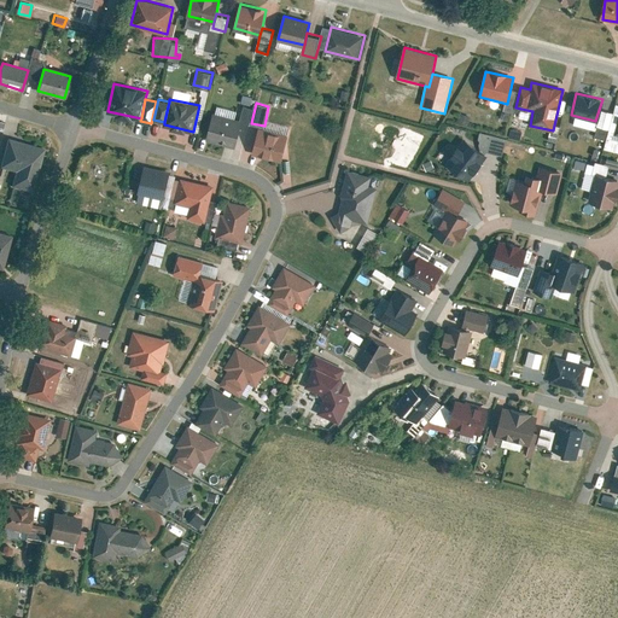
[(242,120),(214,114),(208,140),(235,146),(242,120)]
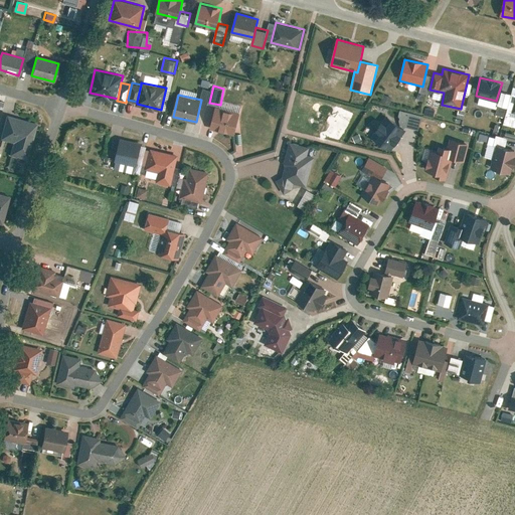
[(239,111),(216,106),(211,128),(234,133),(239,111)]
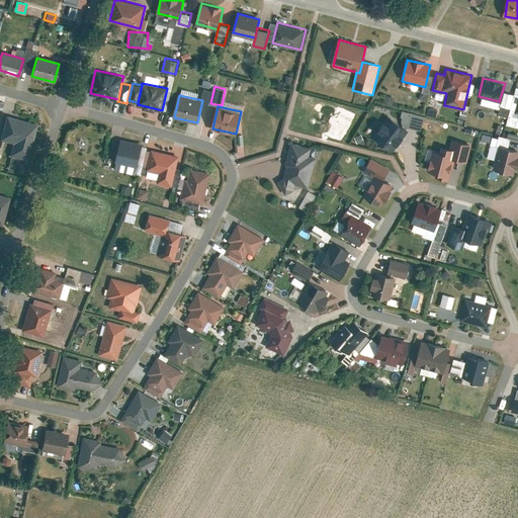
[(399,123),(420,127),(423,114),(401,110),(399,123)]
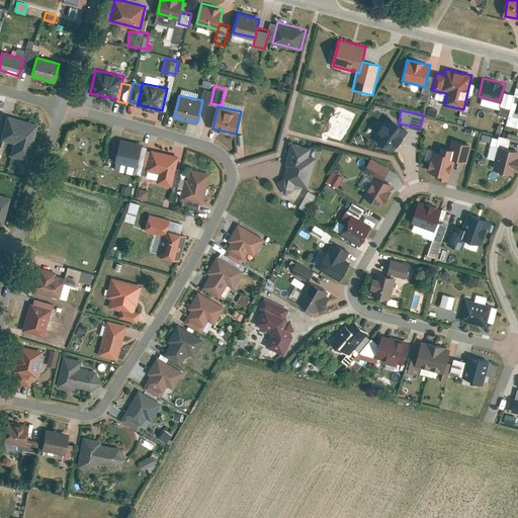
[(9,157),(27,161),(37,124),(6,116),(0,139),(0,140),(13,144),(9,157)]
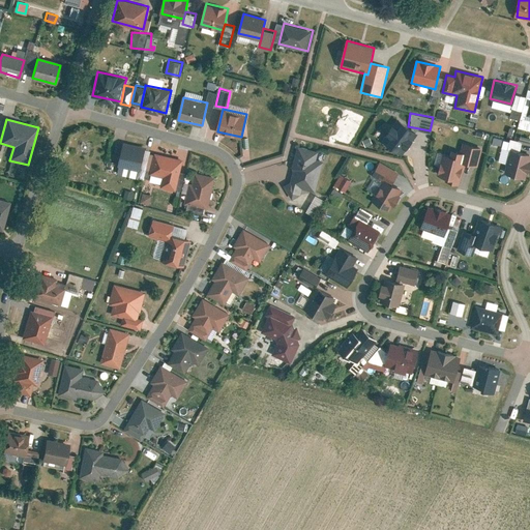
[(381,141),(402,156),(417,135),(398,119),(381,141)]
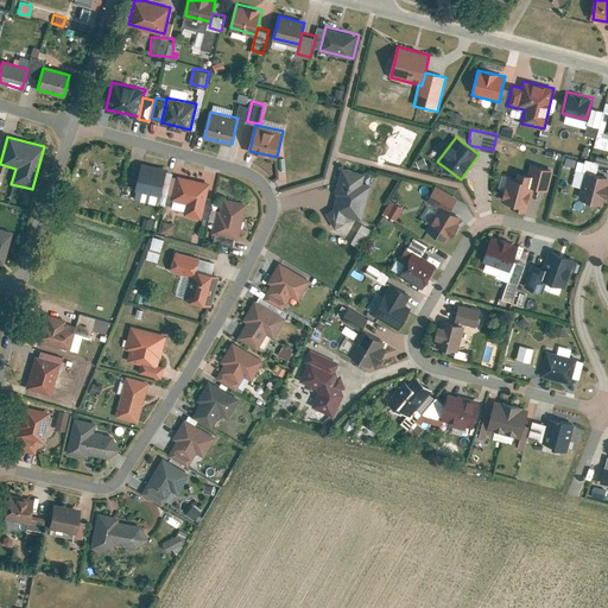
[(168,170),(141,164),(135,191),(160,197),(168,170)]
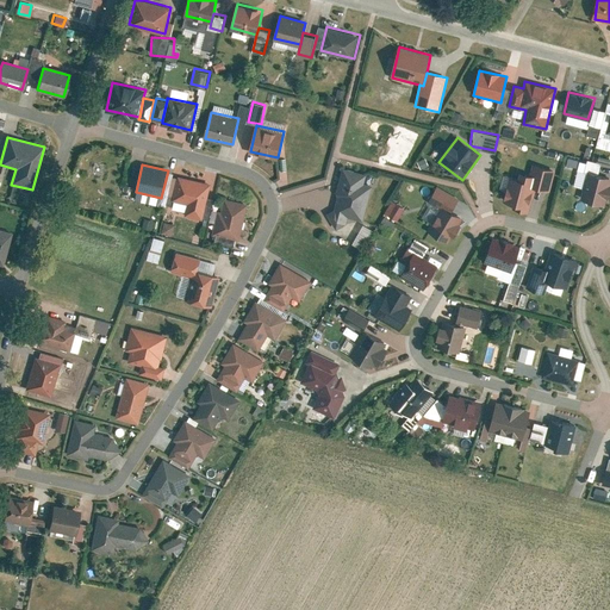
[(514,210),(529,213),(535,190),(551,194),(556,172),(533,166),(530,175),(521,173),(520,180),(510,178),(504,203),(515,205),(514,210)]
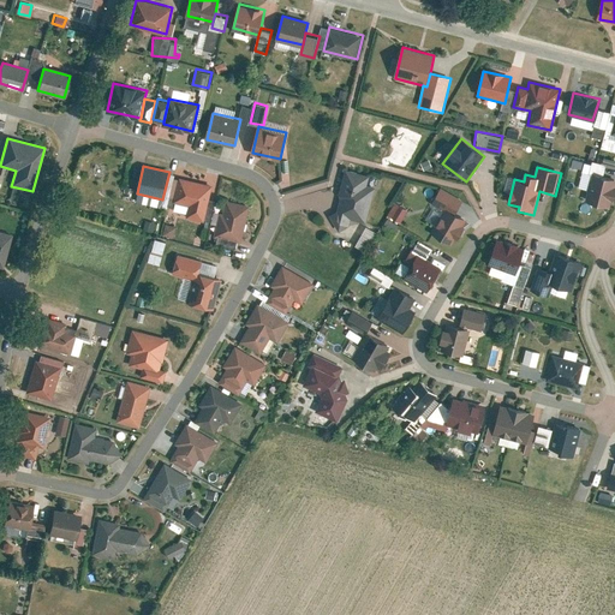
[(369,177),(346,171),(336,212),(329,215),(338,232),(348,226),(350,220),(365,224),(374,189),(366,186),(369,177)]
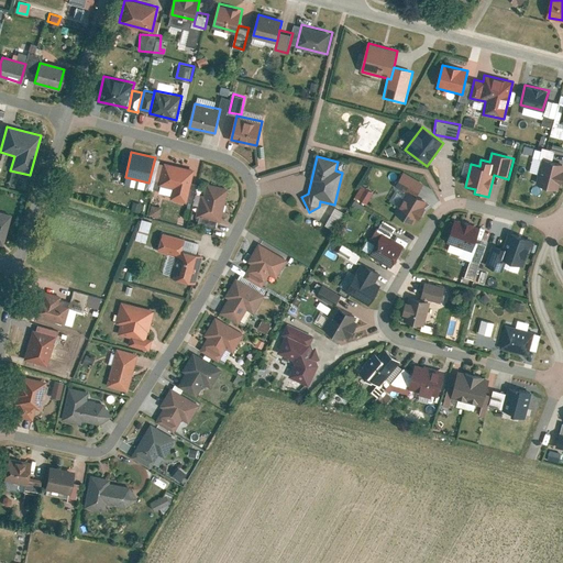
[(562,165),(542,159),(536,185),(558,190),(562,170),(562,165)]
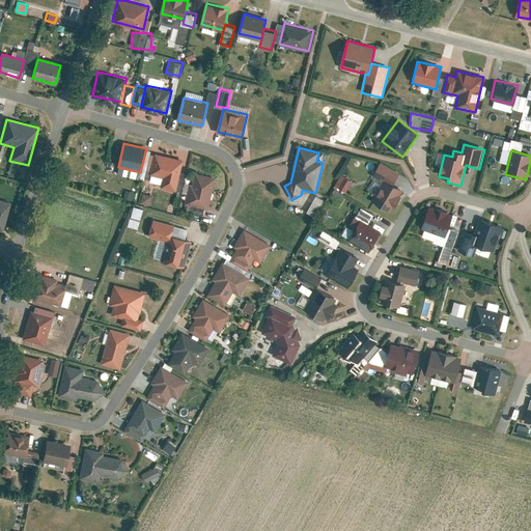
[(161,189),(176,192),(184,161),(156,155),(150,175),(163,178),(161,189)]
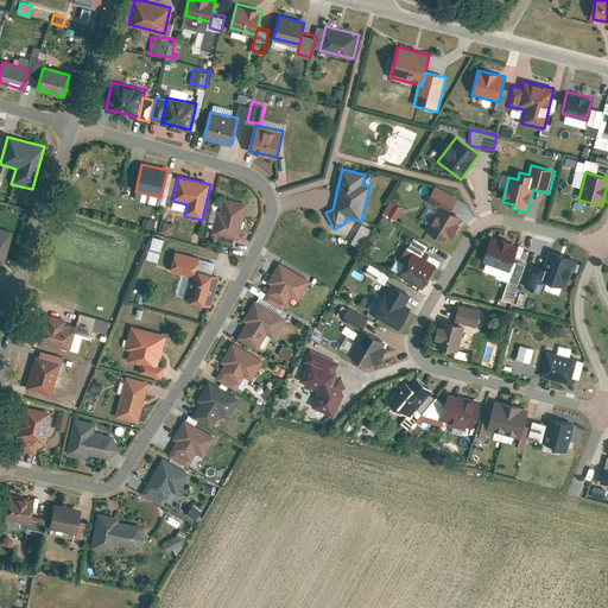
[(211,235),(239,241),(247,204),(223,198),(220,211),(217,211),(211,235)]
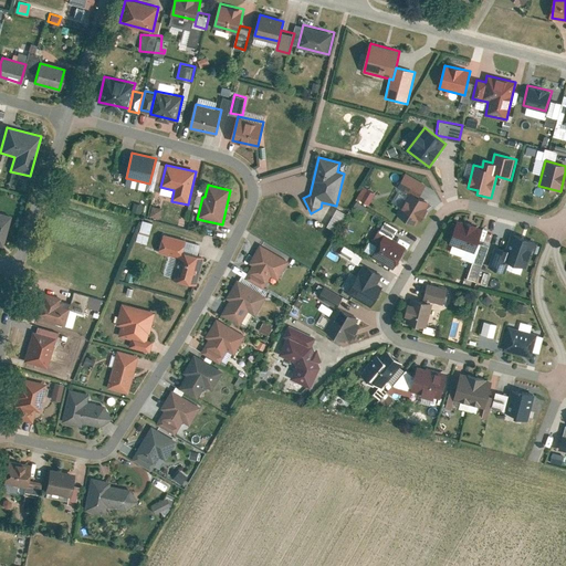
[(362,199),(367,188),(362,186),(356,197),(362,199)]
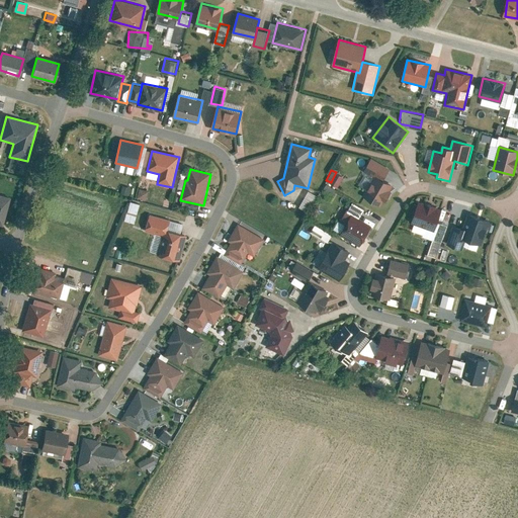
[(336,186),(342,176),(337,172),(331,183),(336,186)]
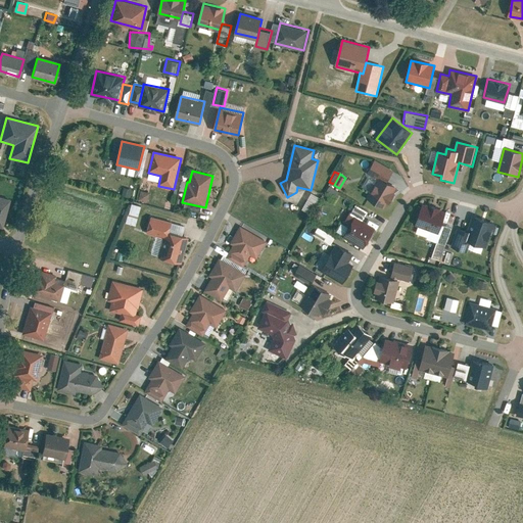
[(367,199),(384,209),(397,188),(379,178),(367,199)]
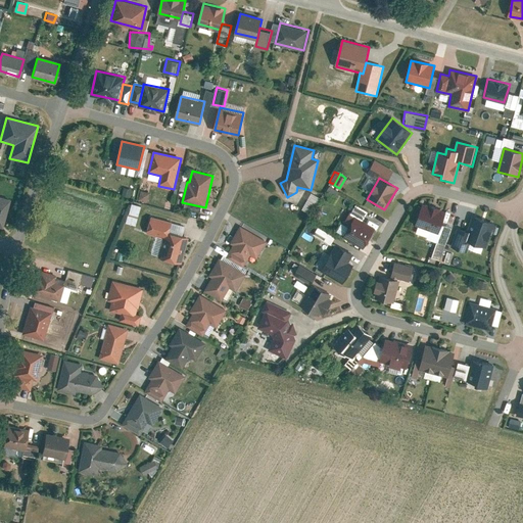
[(148,201),(149,192),(139,191),(138,199),(148,201)]
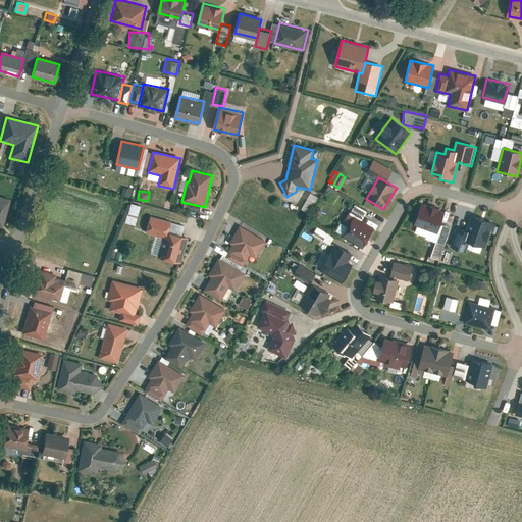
[(307,191),(301,208),(311,212),(317,194),(307,191)]
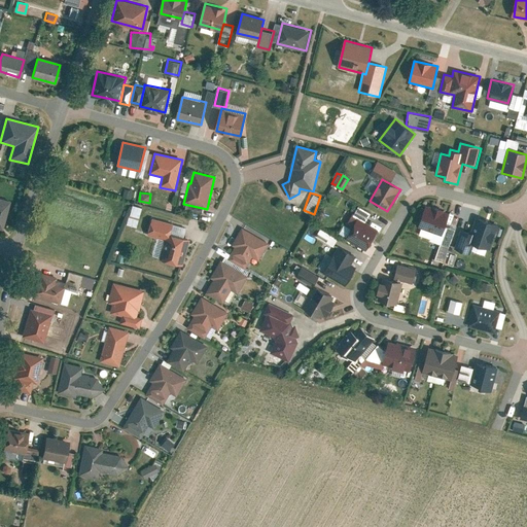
[(0,230),(2,231),(9,202),(0,199),(0,230)]
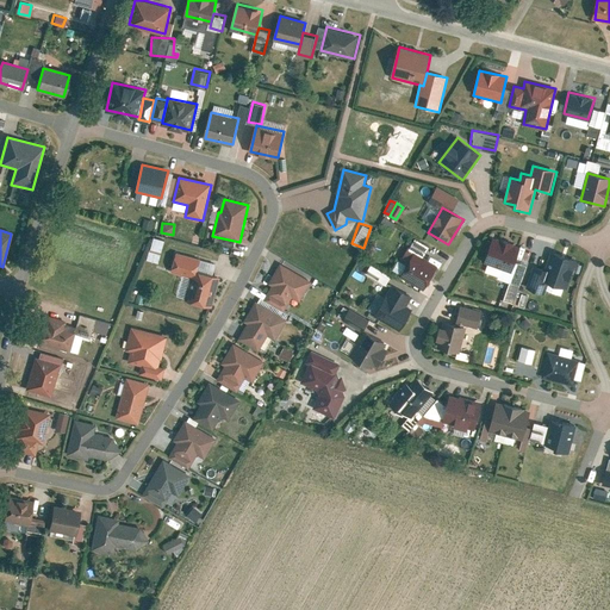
[(151,236),(145,260),(159,262),(163,240),(151,236)]
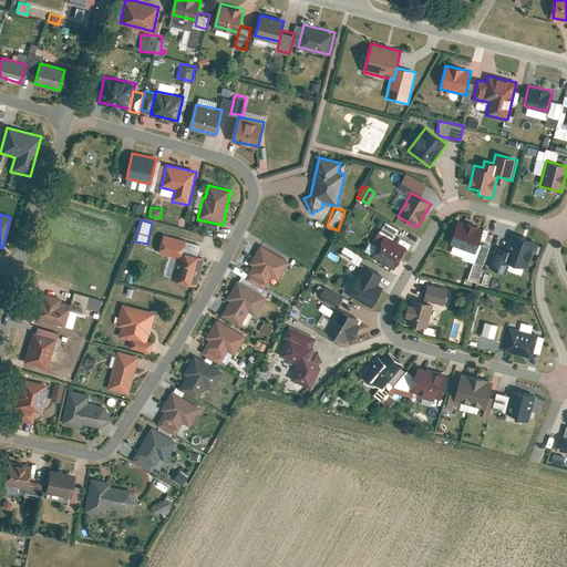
[(480,245),(485,228),(459,219),(447,255),(473,264),(466,282),(477,286),(491,248),(480,245)]
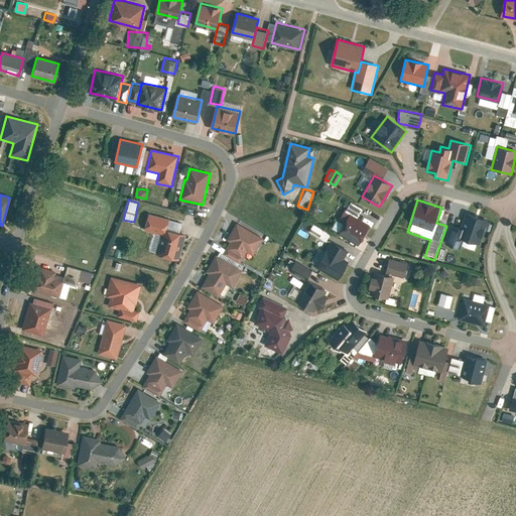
[(479,245),(488,220),(467,213),(461,228),(452,225),(444,245),(459,250),(463,239),(479,245)]
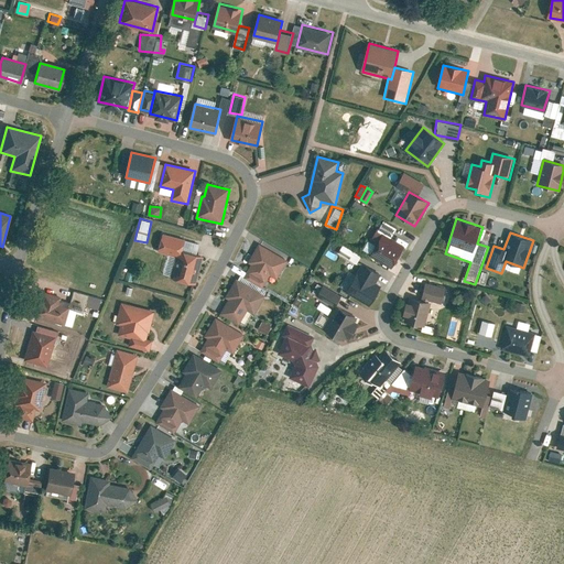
[(186,240),(163,234),(158,251),(177,256),(171,279),(196,285),(204,257),(184,251),(186,240)]
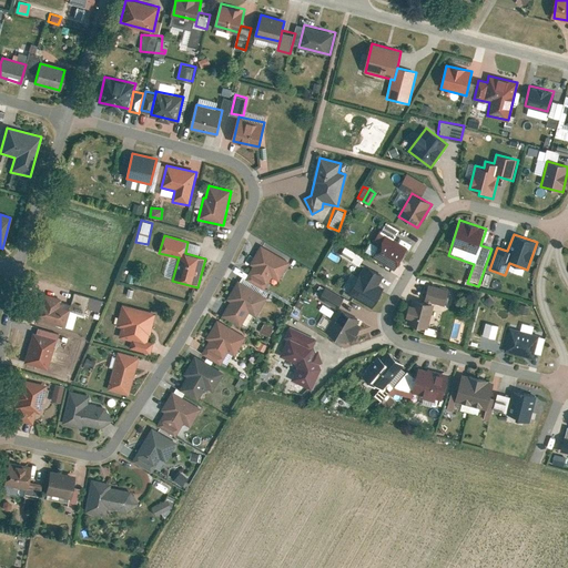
[(374,259),(396,271),(408,250),(386,236),(374,259)]
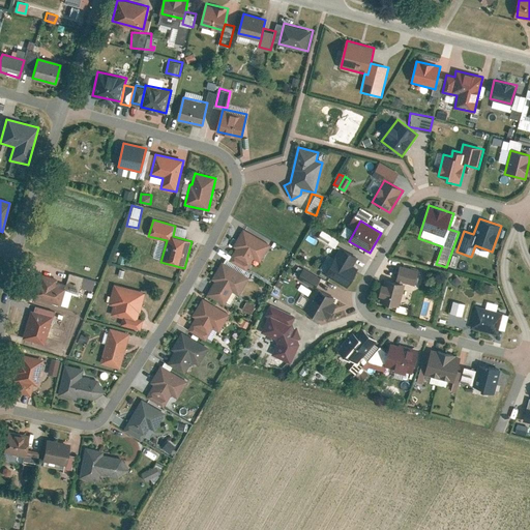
[(320,229),(317,237),(334,245),(337,238),(320,229)]
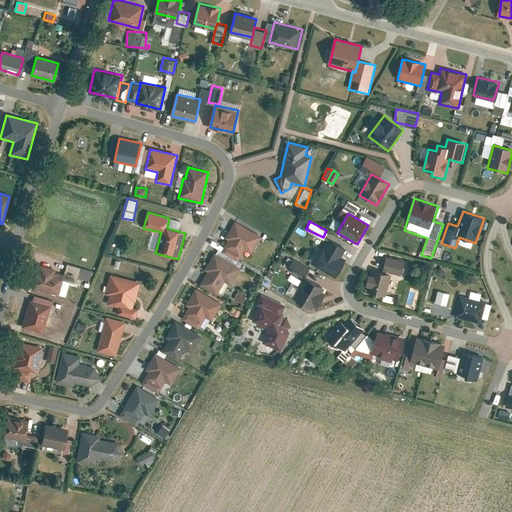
[(238,262),(245,250),(251,254),(261,237),(235,222),(225,239),(227,240),(220,252),(238,262)]
